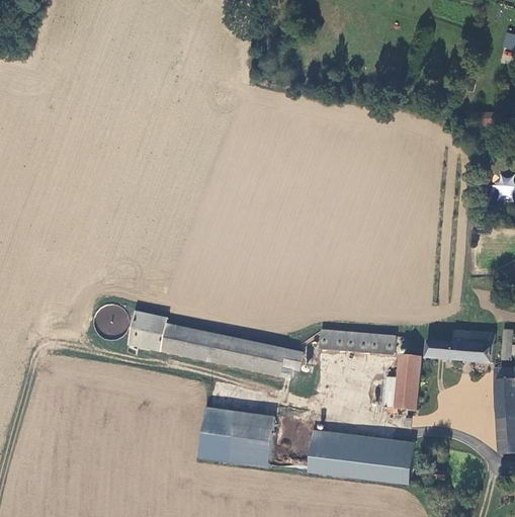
[(512,50),(514,32),(502,31),(500,48),(512,50)]
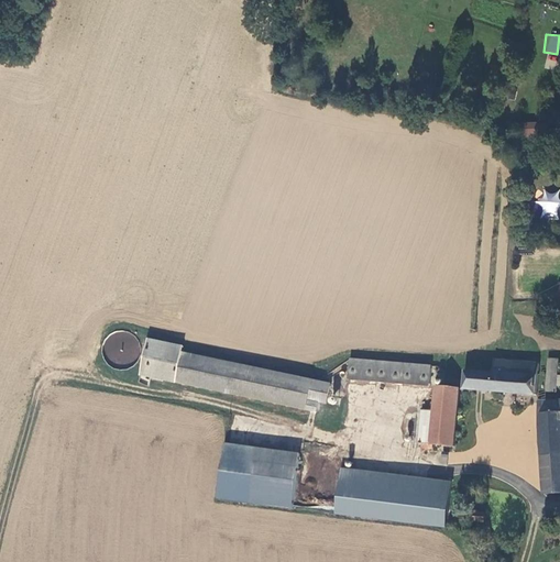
[(548,121),(518,122),(519,139),(549,138),(548,121)]
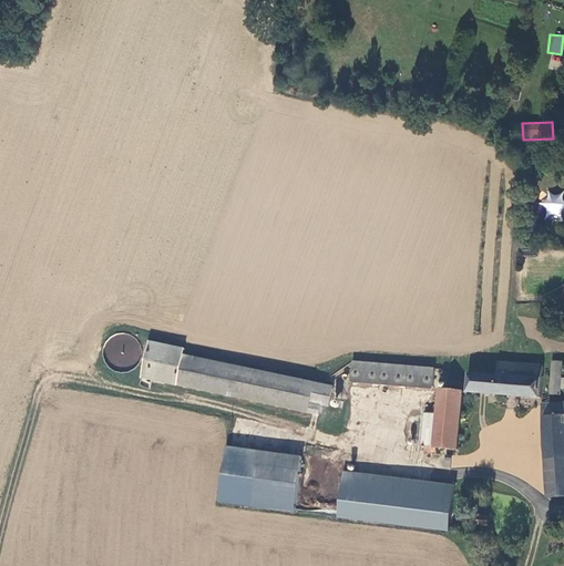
[(126,335),(120,332),(114,333),(108,336),(103,340),(100,346),(99,352),(100,358),(102,363),(106,369),(112,371),(119,372),(125,372),(132,369),(136,363),(139,357),(139,350),(136,343),(133,338),(126,335)]
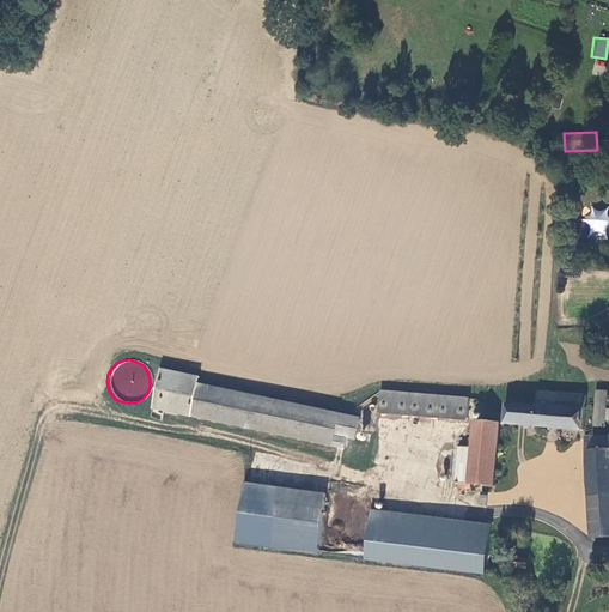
[(195,382),(198,375),(157,367),(148,408),(189,417),(195,382)]
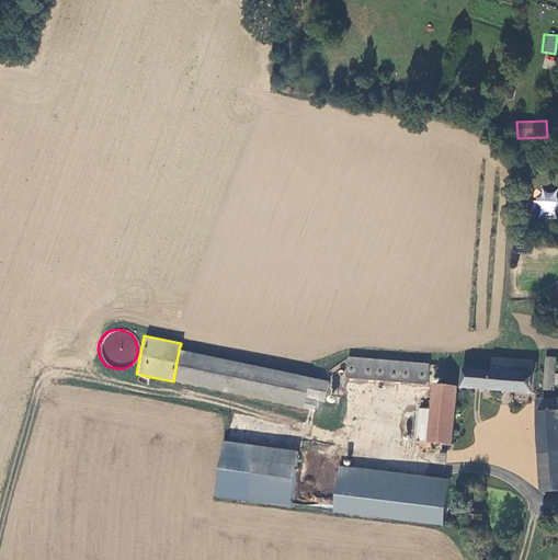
[(327,380),(179,350),(173,381),(314,410),(316,400),(323,401),(327,380)]
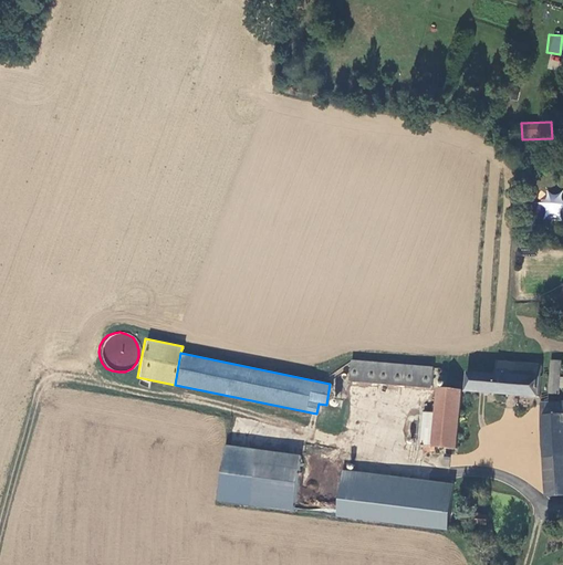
[(465,370),(462,390),(538,397),(540,363),(494,358),(493,373),(465,370)]
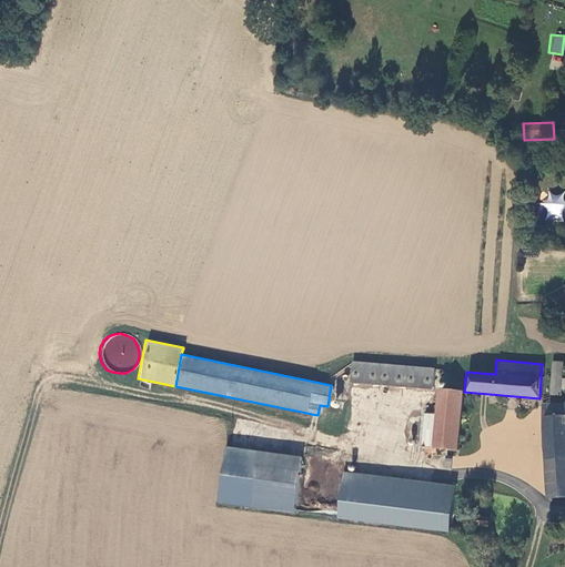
[(433,367),(350,361),(347,382),(432,390),(433,367)]
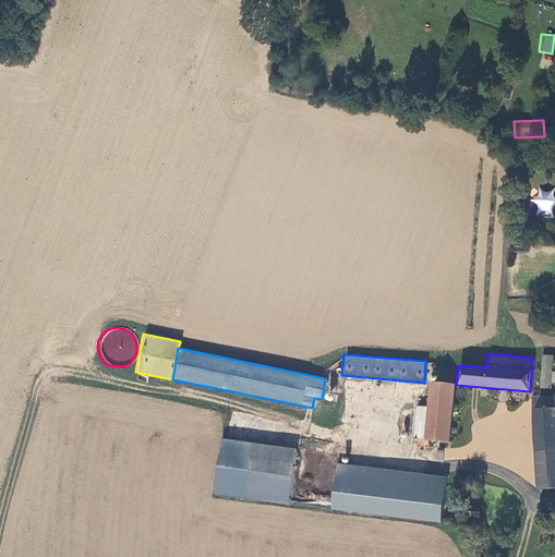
[(541,354),(538,388),(550,389),(552,355),(541,354)]
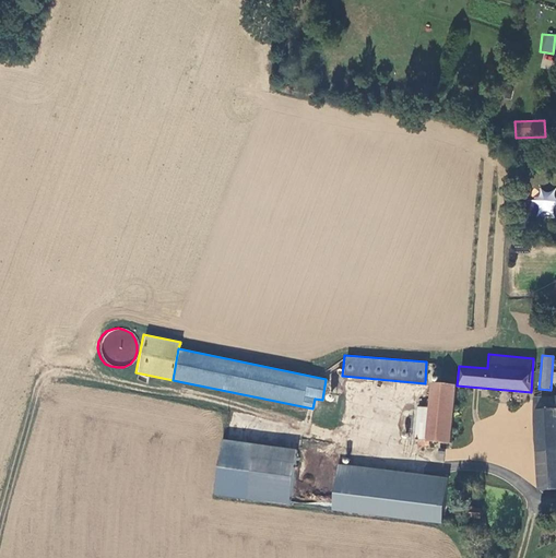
[(450,443),(454,384),(428,382),(427,406),(416,405),(413,439),(424,440),(424,441),(450,443)]
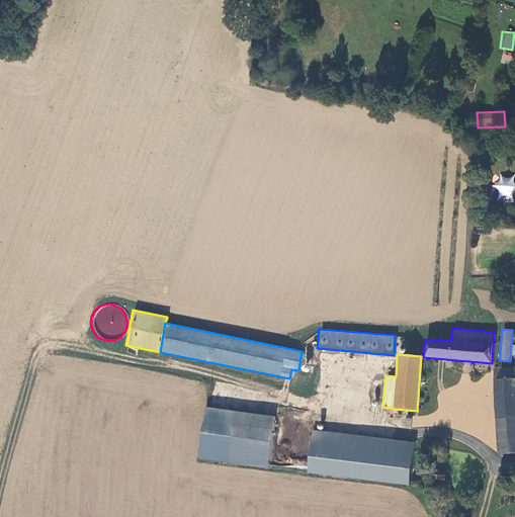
[(514,365),(493,367),(498,454),(514,452),(514,365)]
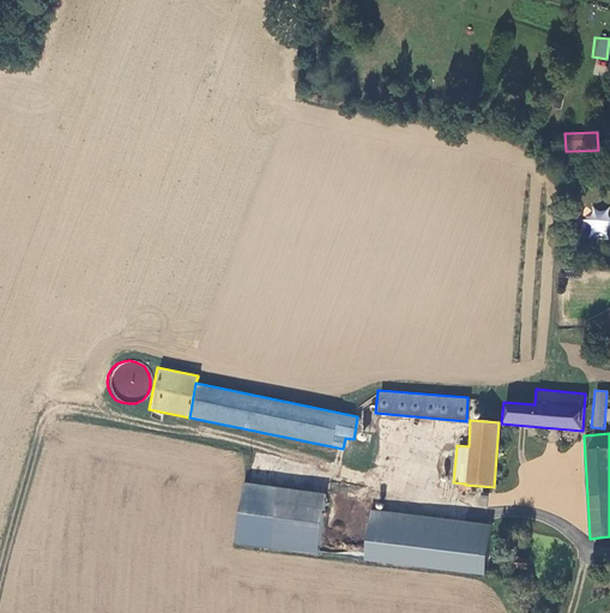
[(316,556),(325,493),(243,481),(235,545),(316,556)]
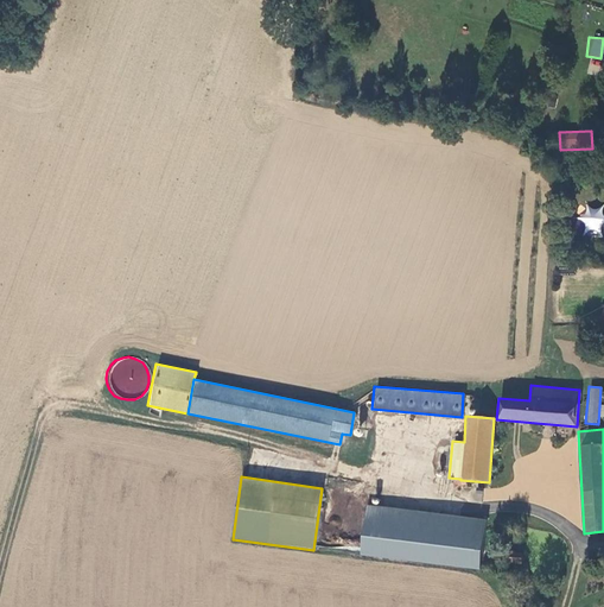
[(358,555),(479,570),(485,518),(364,504),(358,555)]
